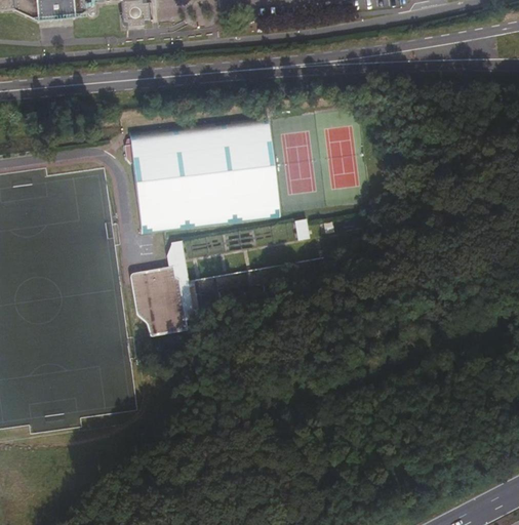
[(0,10),(16,9),(40,19),(76,17),(88,8),(92,8),(93,13),(97,15),(101,13),(101,1),(112,0),(124,0),(126,24),(129,24),(130,29),(147,28),(147,22),(151,22),(151,17),(155,16),(153,0),(149,1),(149,0),(0,0),(0,10)]
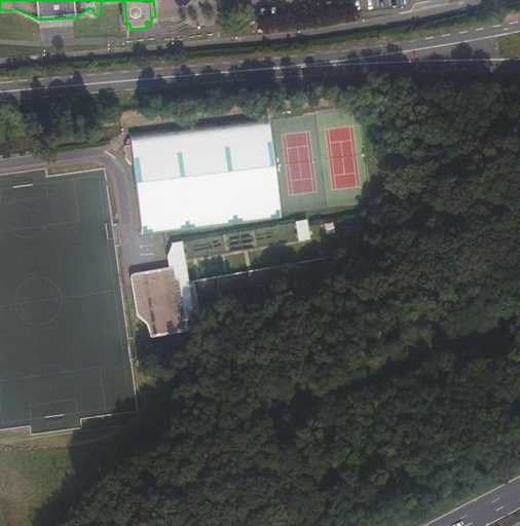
[(126,157),(132,163),(134,163),(143,233),(281,219),(272,149),(267,115),(130,130),(125,143),(126,157)]
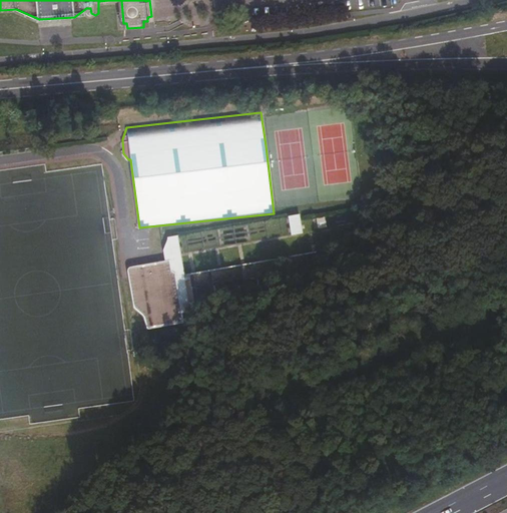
[(289,215),(292,233),(302,232),(298,213),(289,215)]
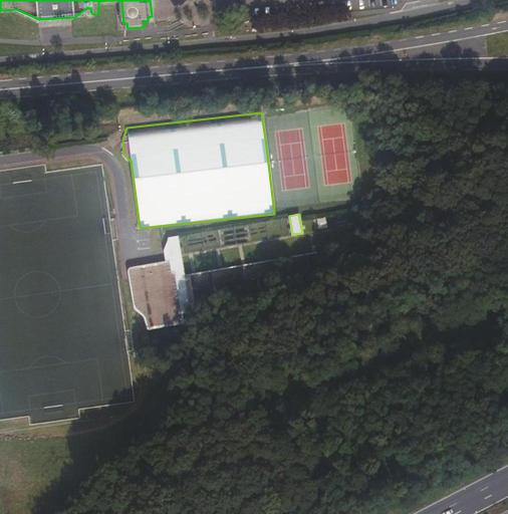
[(172,256),(181,255),(178,237),(170,238),(170,243),(172,256)]
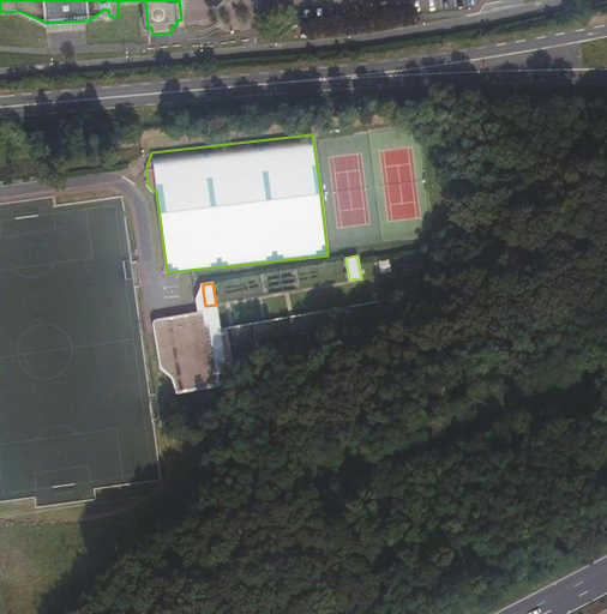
[(208,327),(214,363),(227,362),(216,305),(205,306),(203,290),(198,301),(199,313),(203,313),(204,321),(208,327)]
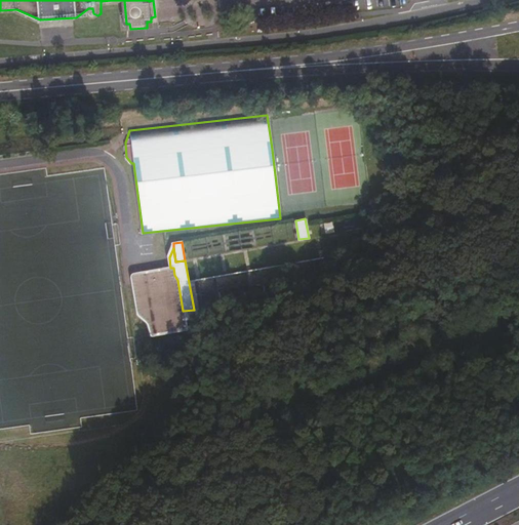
[(186,330),(183,311),(177,280),(174,275),(173,268),(170,268),(142,273),(143,281),(131,284),(135,314),(145,323),(149,337),(186,330)]
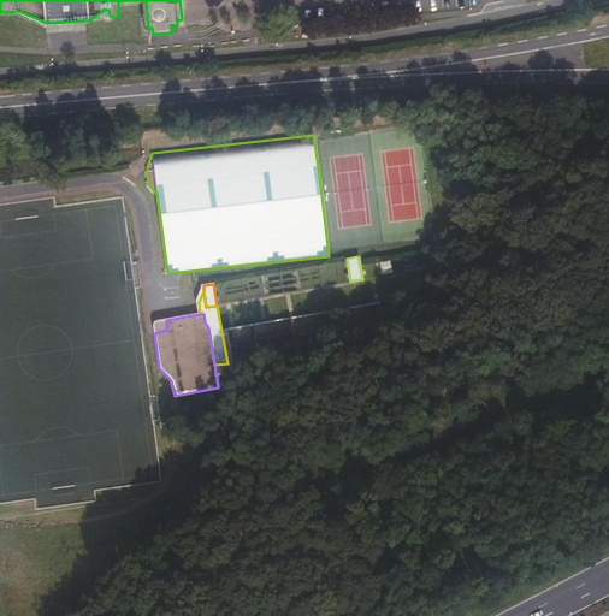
[(153,324),(154,333),(167,330),(166,320),(154,321),(153,324)]
